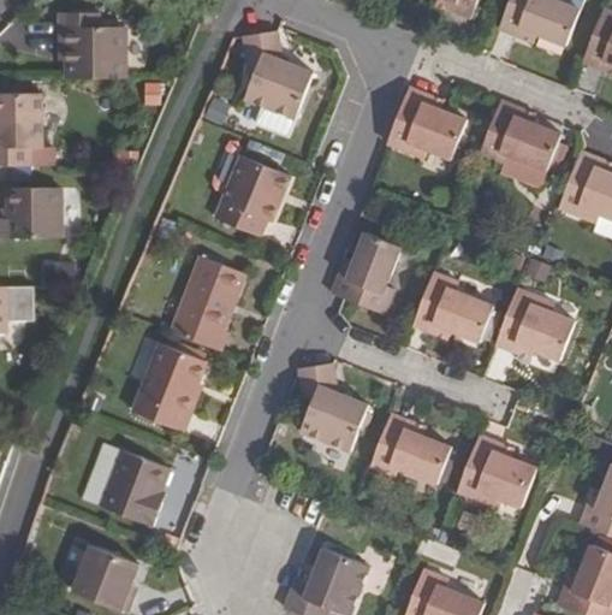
[(435,0),(434,4),(450,11),(453,1),(450,0),(435,0)]
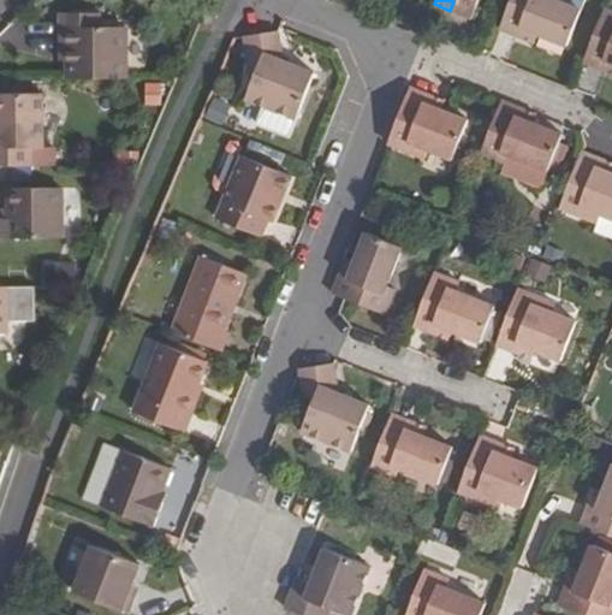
[(450,0),(453,1),(450,11),(468,17),(475,0),(450,0)]
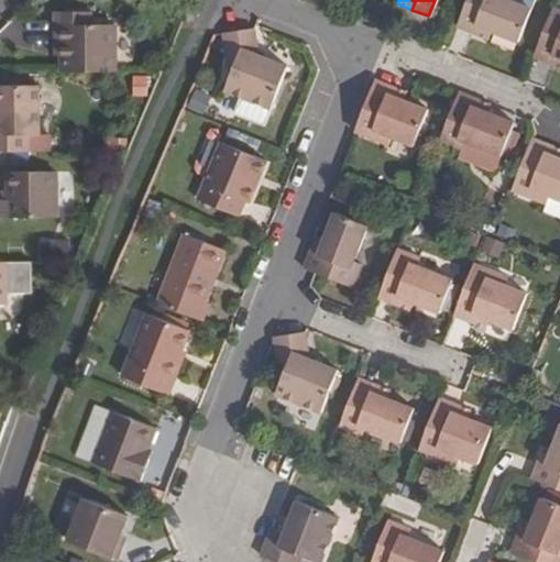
[(516,41),(529,8),(531,0),(465,0),(456,26),(471,33),(474,24),(490,31),(516,41)]
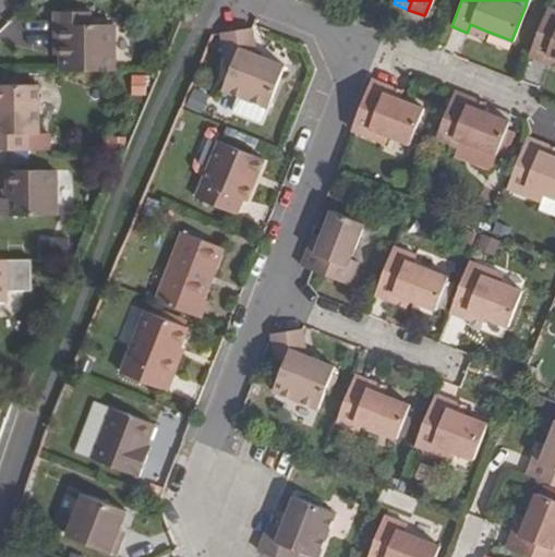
[(554,11),(545,9),(527,56),(543,61),(546,55),(554,58),(554,11)]
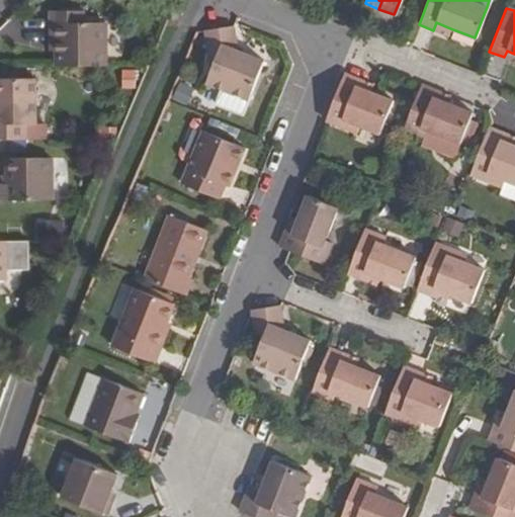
[(104,22),(83,22),(82,10),(48,10),(47,41),(54,41),(54,51),(54,66),(104,65),(104,22)]
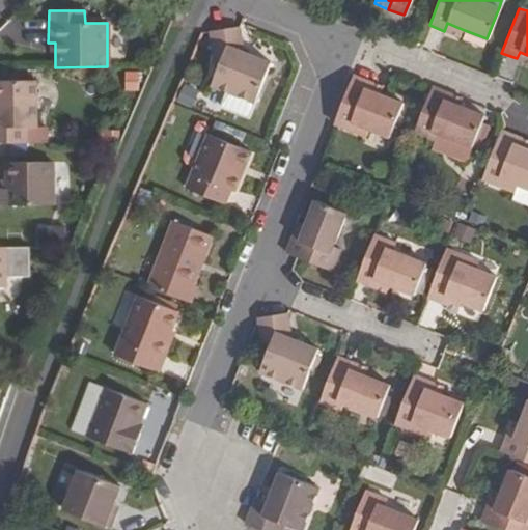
[(462,29),(447,23),(444,31),(459,36),(462,29)]
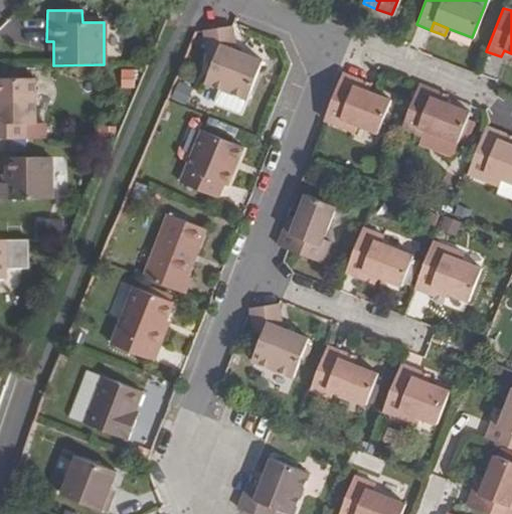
[(203,82),(244,100),(261,60),(234,50),(230,25),(221,27),(201,30),(207,71),(203,82)]
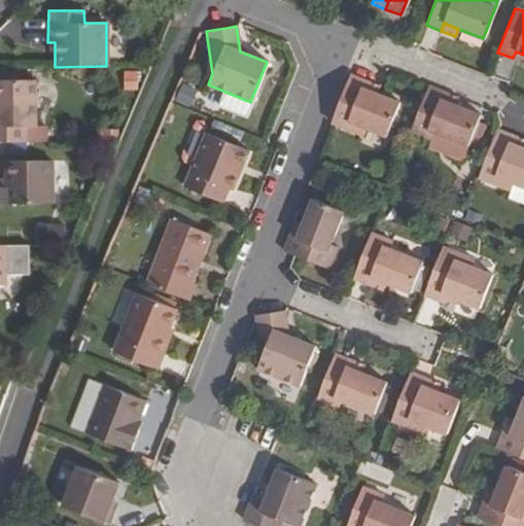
[(523,55),(516,51),(513,58),(523,62),(523,55)]
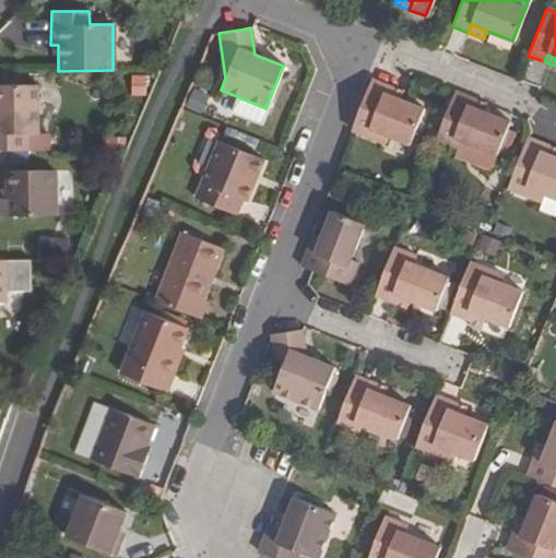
[(369,129),(409,144),(423,108),(400,99),(383,93),(386,85),(370,79),(350,130),(366,137),(369,129)]
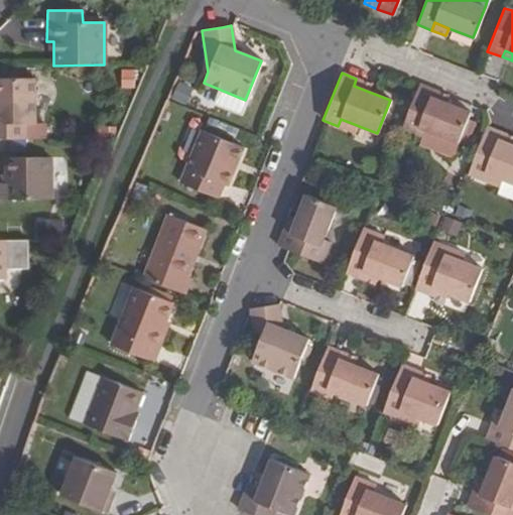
[(24,123),(34,123),(33,78),(0,78),(0,138),(24,138),(24,123)]
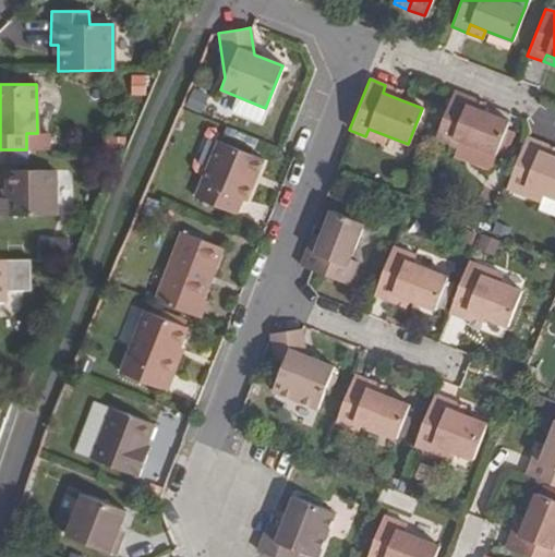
[(401,92),(385,85),(383,93),(399,99),(401,92)]
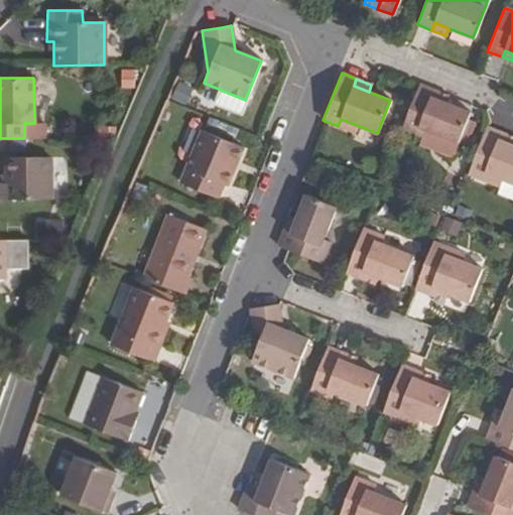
[(444,103),(429,97),(432,90),(418,85),(401,129),(416,135),(420,137),(423,129),(457,143),(464,145),(474,121),(467,119),(469,112),(444,103)]
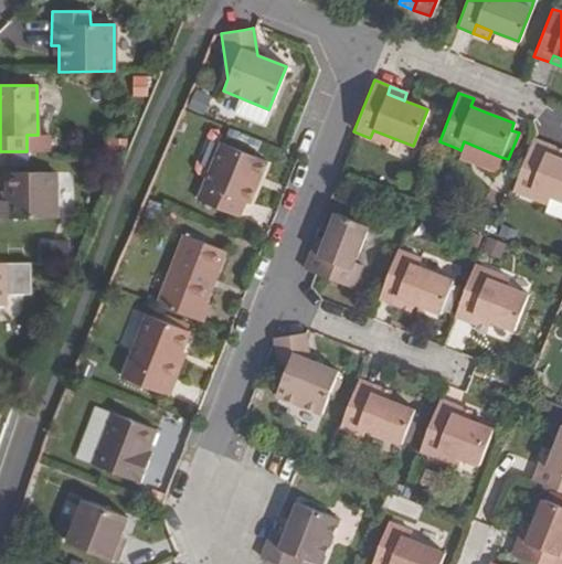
[(489,105),(474,98),(470,106),(487,113),(489,105)]
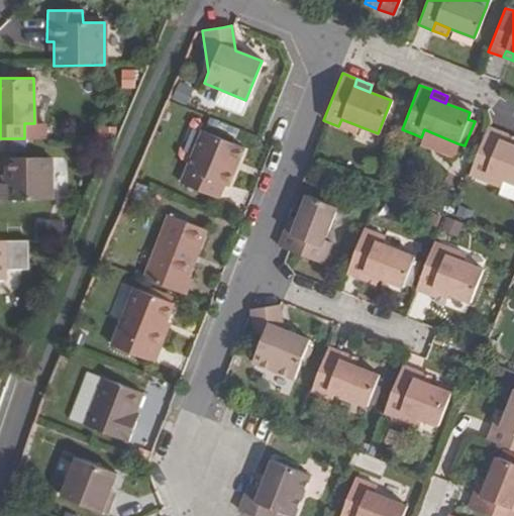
[(486,173),(513,184),(513,145),(499,139),(502,132),(486,126),(468,174),(483,181),(486,173)]
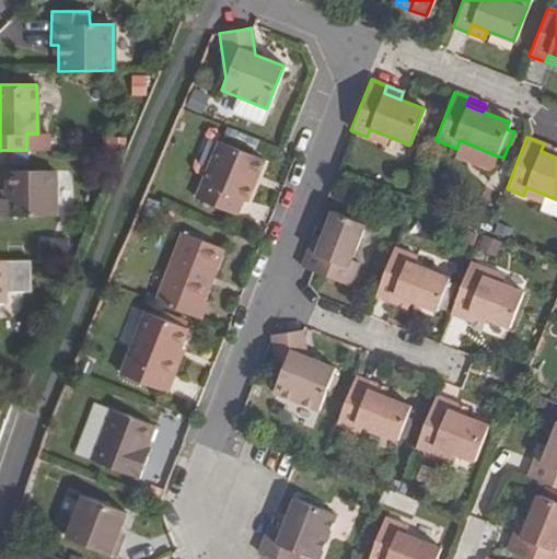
[(456,149),(452,147),(449,153),(490,170),(496,155),(460,140),(456,149)]
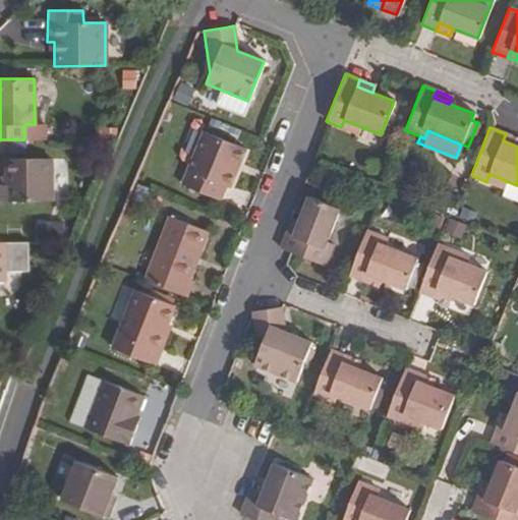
[(238,163),(244,148),(202,131),(181,184),(219,199),(224,185),(234,160),(238,163)]
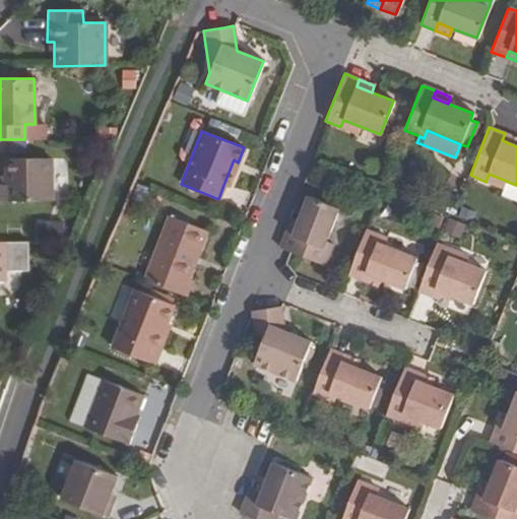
[(516,144),(516,138),(505,133),(502,140),(516,146),(516,144)]
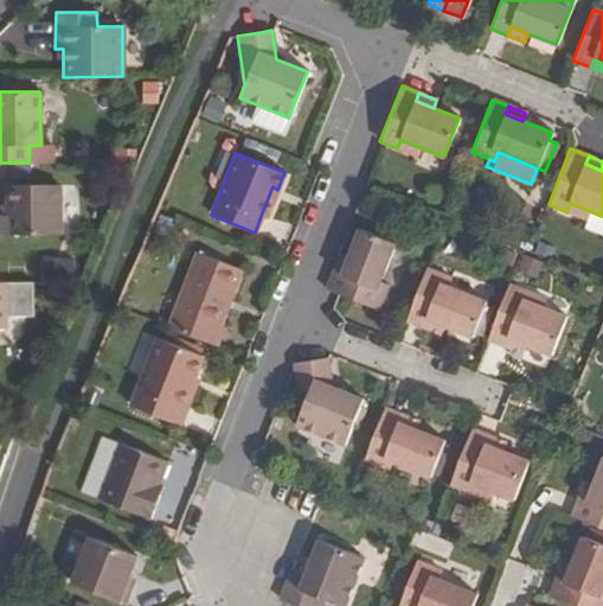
[(0,233),(58,234),(58,184),(5,185),(6,215),(0,214),(0,233)]
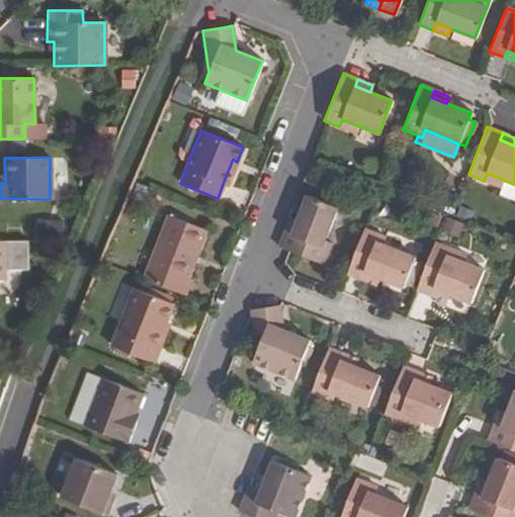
[(228,185),(237,162),(233,159),(223,184),(228,185)]
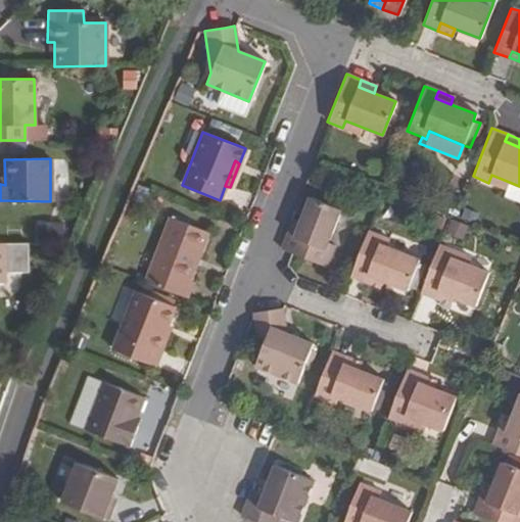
[(324,248),(339,209),(308,197),(299,222),(293,237),(284,233),(278,248),(290,252),(324,268),(331,251),(324,248)]
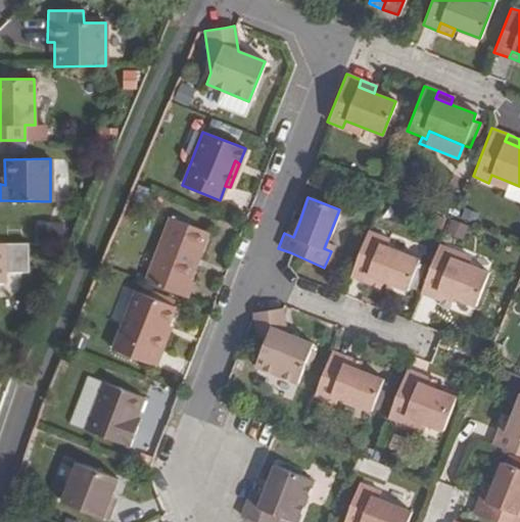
[(143,281),(187,298),(193,283),(190,282),(209,233),(168,217),(143,281)]
